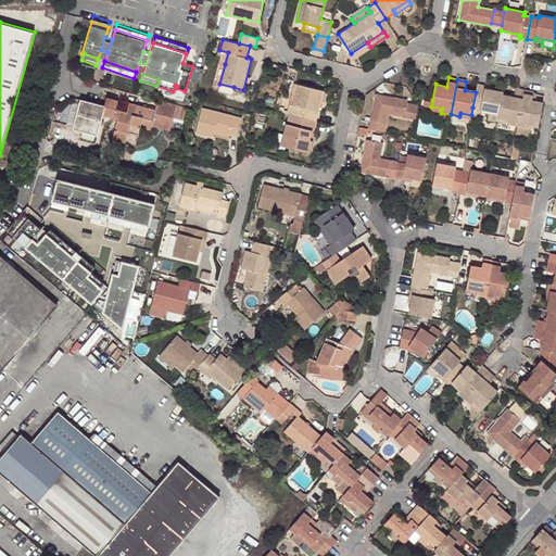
[(287,113),(289,114),(316,121),(320,100),(316,99),(319,89),(299,84),(293,104),(290,104),(287,113)]
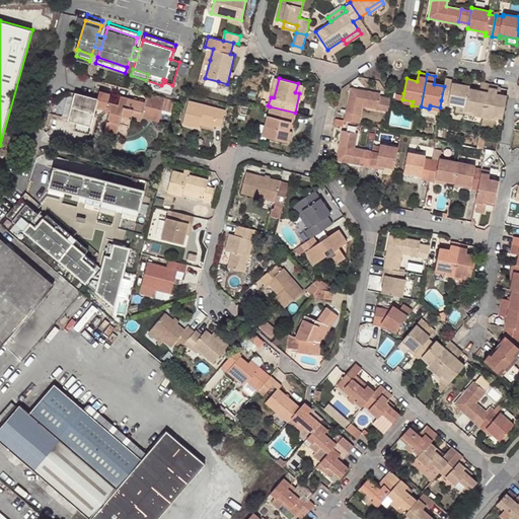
[(456,105),(465,107),(469,88),(469,86),(459,84),(452,82),(453,80),(445,79),(444,86),(441,100),(448,101),(448,103),(456,105)]
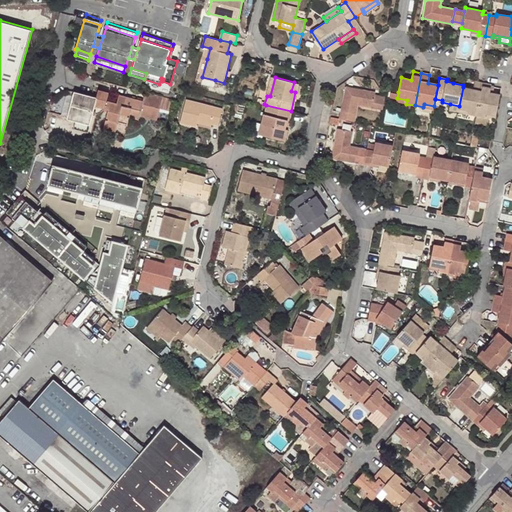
[(473,89),(463,87),(459,106),(459,108),(469,111),(468,114),(477,115),(483,83),(475,82),(473,89)]
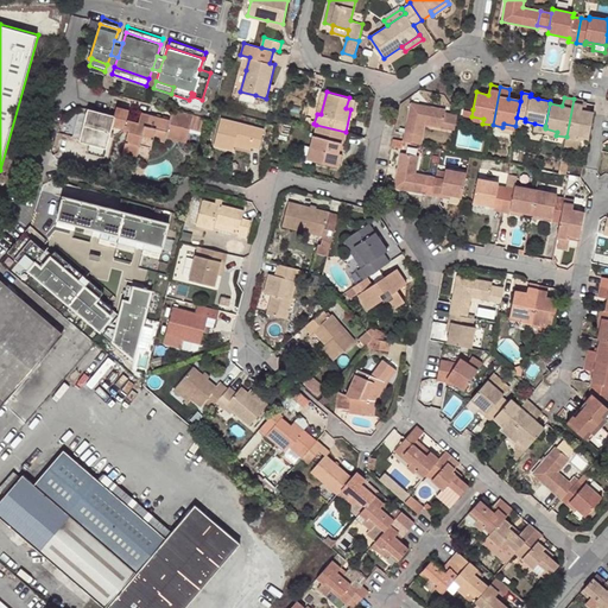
[(594,113),(586,111),(582,111),(583,102),(583,100),(574,99),(567,137),(576,139),(577,135),(589,138),(594,113)]
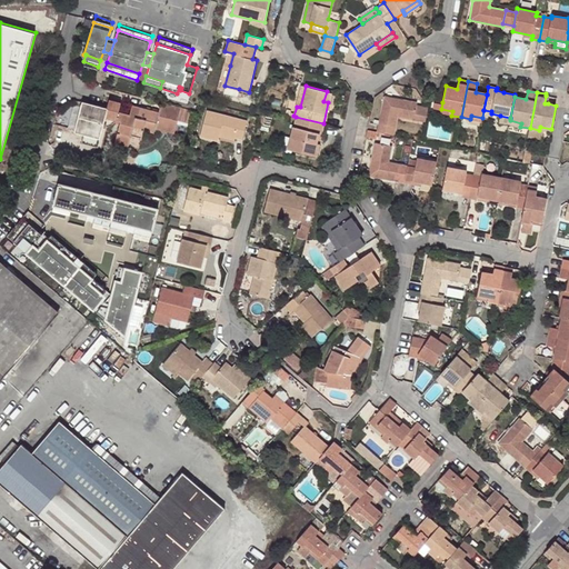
[(379,123),(378,132),(395,136),(398,117),(415,120),(417,106),(418,103),(402,100),(402,102),(399,102),(399,99),(385,97),(379,123)]
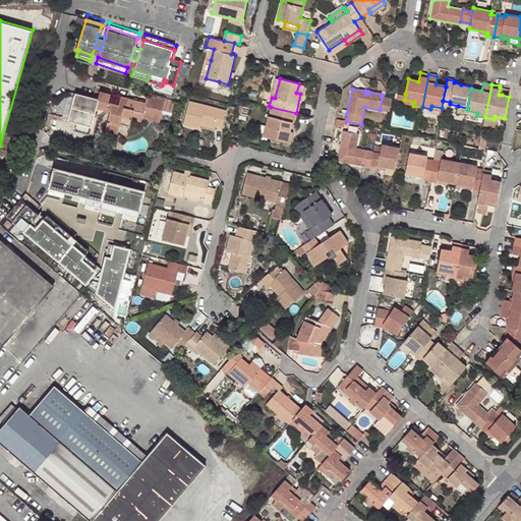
[(99,100),(93,98),(76,93),(68,121),(77,123),(92,127),(97,108),(106,110),(111,112),(110,114),(105,132),(117,135),(122,117),(141,122),(142,118),(160,122),(163,112),(166,100),(149,95),(146,105),(121,98),(119,106),(109,104),(111,95),(101,92),(99,100)]
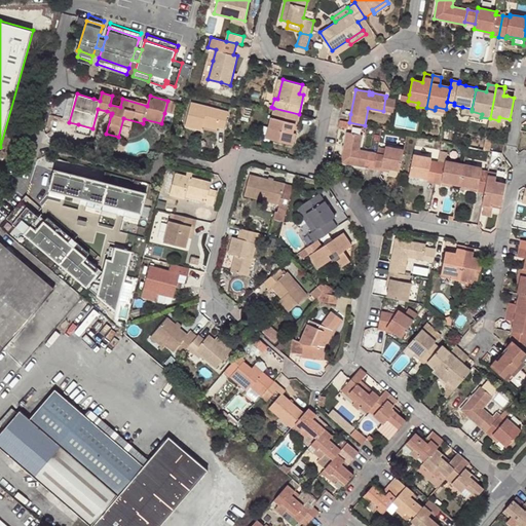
[(178,104),(167,101),(164,113),(175,115),(178,104)]
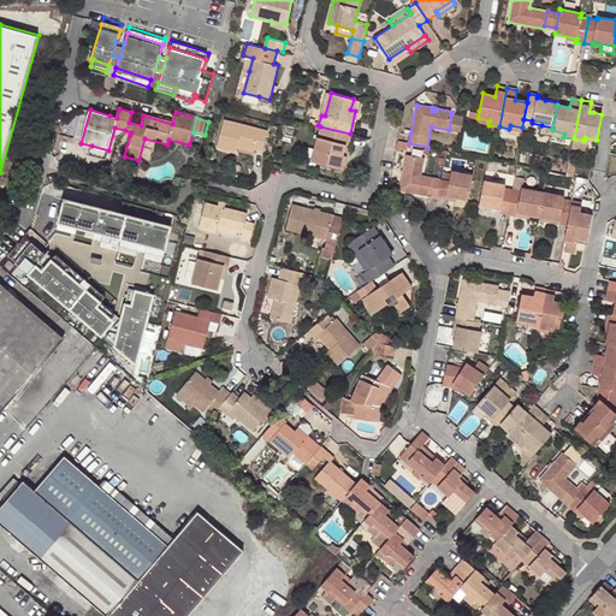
[(236,152),(237,148),(238,144),(255,149),(262,150),(267,131),(224,120),(217,147),(236,152)]
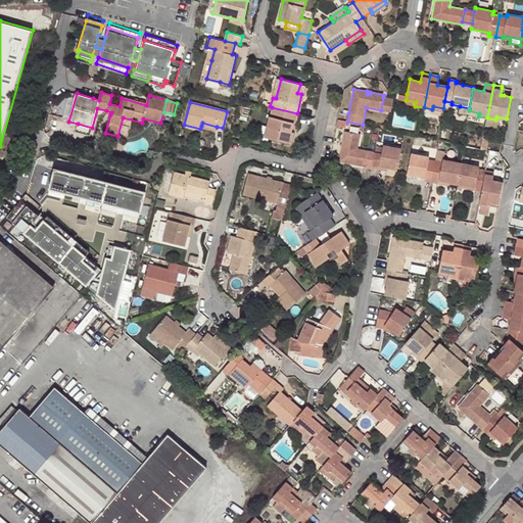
[(295,124),(298,113),(297,113),(272,107),(267,128),(270,128),(268,138),(290,144),(293,132),(290,132),(293,123),(295,124)]
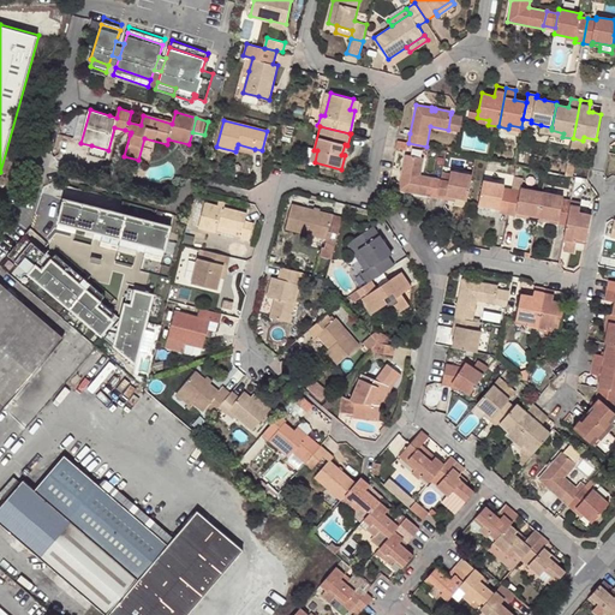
[(464,145),(488,151),(491,138),(466,132),(464,145)]
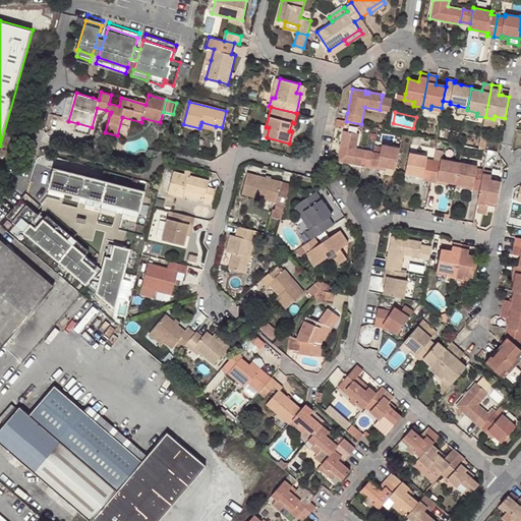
[(483,124),(483,125),(496,127),(498,120),(504,121),(505,118),(495,116),(494,119),(485,117),(483,124)]
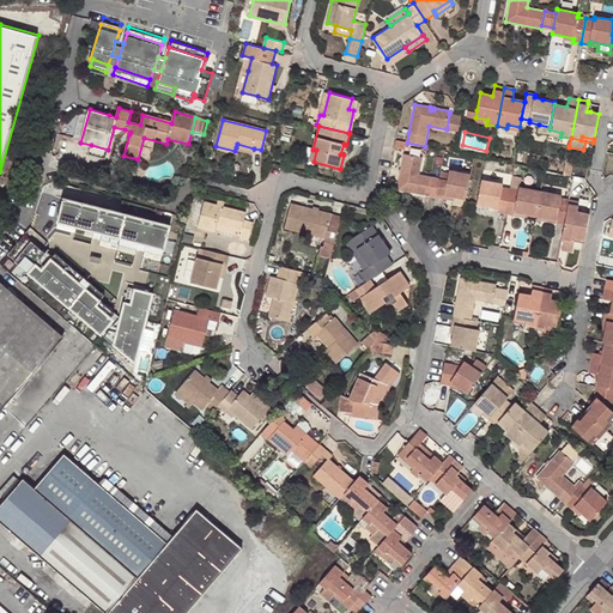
[(407,143),(396,140),(395,149),(406,150),(407,143)]
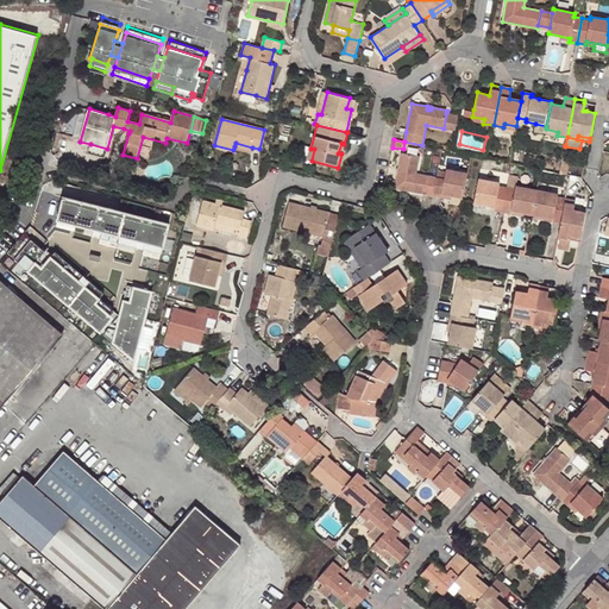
[(105,157),(107,149),(90,144),(88,152),(105,157)]
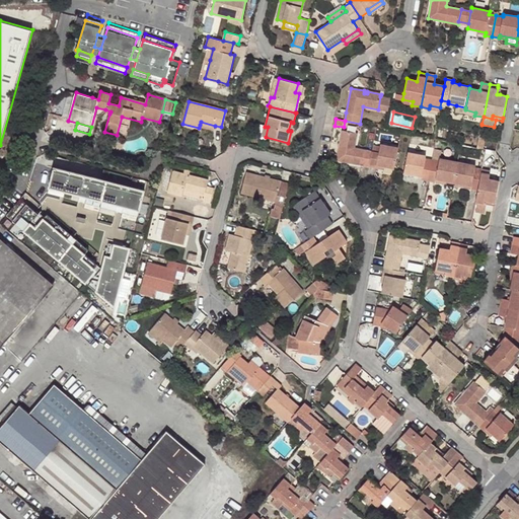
[(16,134),(26,137),(29,127),(19,124),(16,134)]
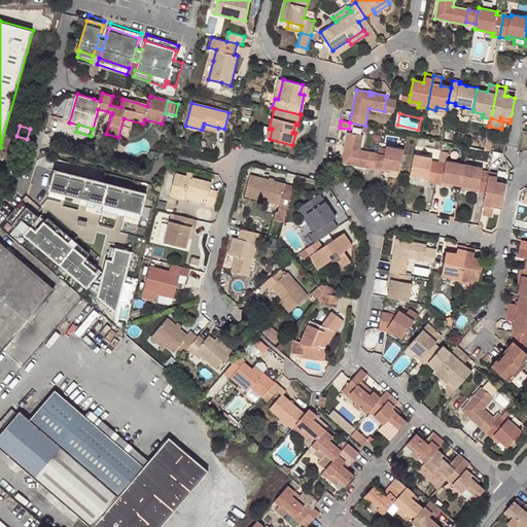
[(342,163),(366,168),(372,169),(377,153),(360,150),(363,135),(347,132),(345,146),(347,146),(346,149),(344,149),(342,163)]
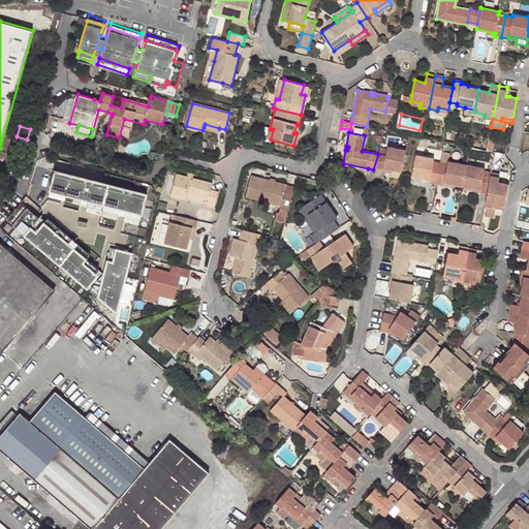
[(384,168),(392,169),(402,172),(406,151),(387,148),(387,150),(380,149),(376,169),(383,172),(384,168)]
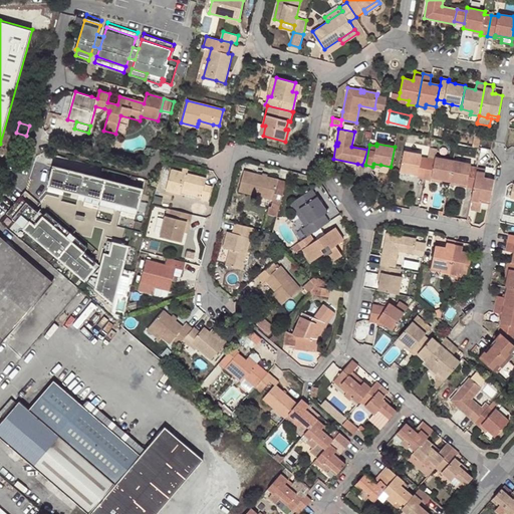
[(424,180),(428,159),(421,157),(421,155),(404,151),(400,172),(409,174),(417,176),(416,178),(424,180)]
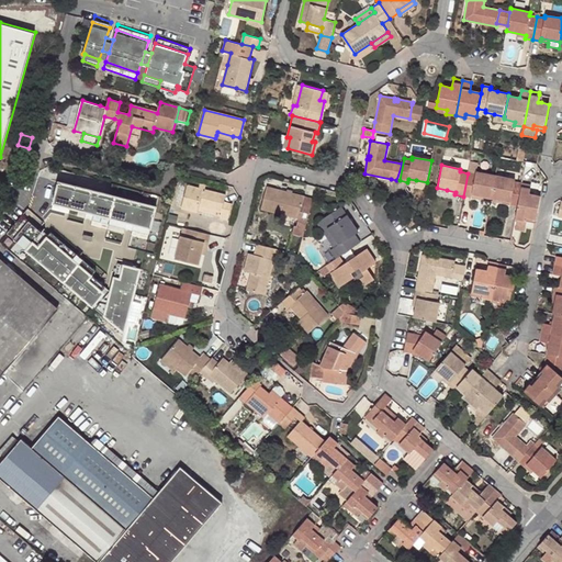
[(468,173),(463,197),(471,198),(472,195),(491,199),(495,176),(475,172),(475,175),(468,173)]
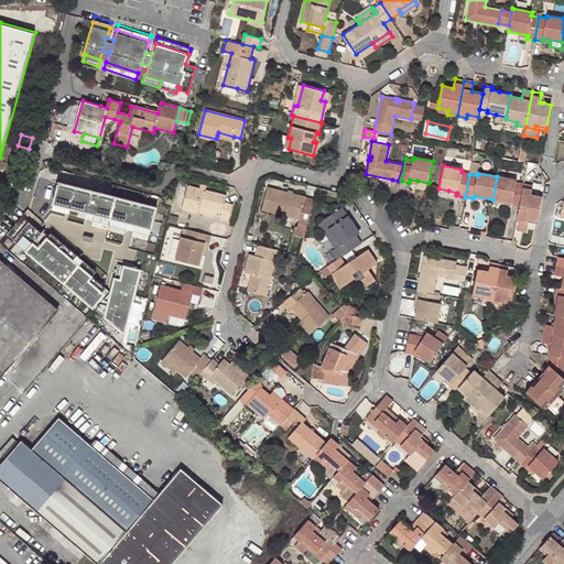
[(497,176),(492,199),(512,203),(511,206),(519,207),(523,184),(517,183),(517,181),(497,176)]
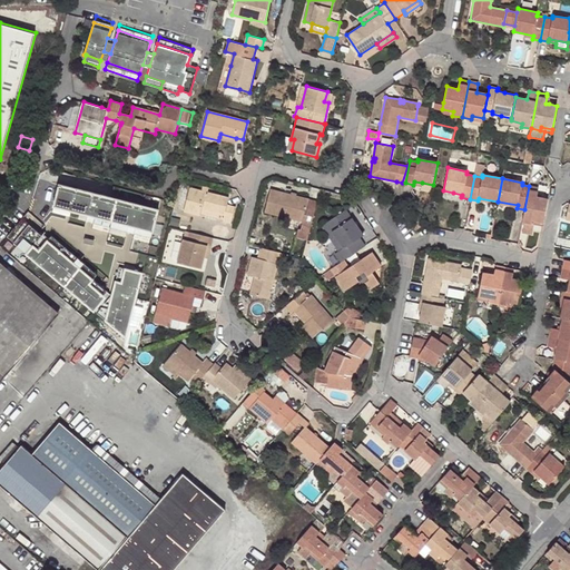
[(94,193),(60,184),(53,206),(71,210),(69,216),(78,218),(80,213),(88,215),(94,193)]
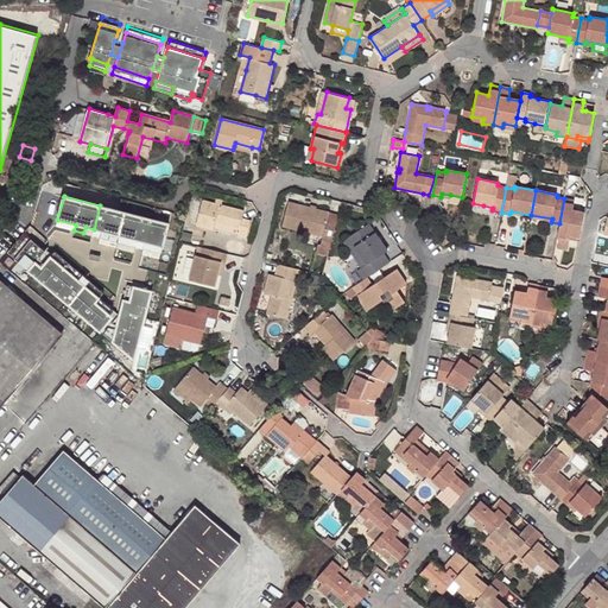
[(172,211),(122,198),(119,210),(107,208),(101,230),(109,233),(108,240),(135,247),(144,217),(151,220),(143,248),(162,253),(172,211)]
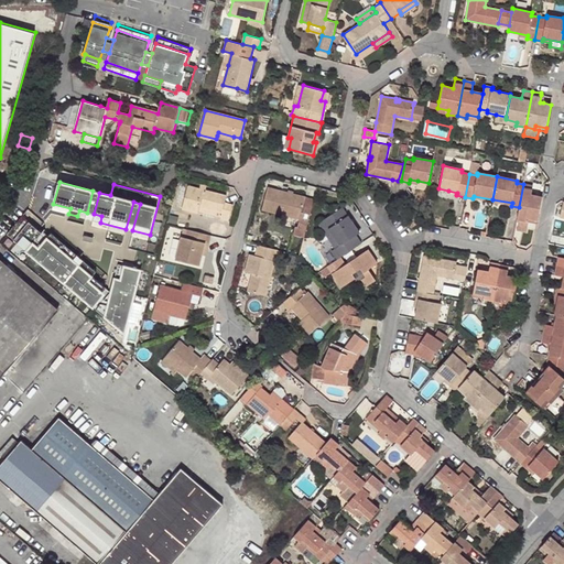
[(519,207),(517,220),(519,220),(525,223),(527,219),(538,220),(542,197),(531,195),(533,186),(523,184),(519,207)]
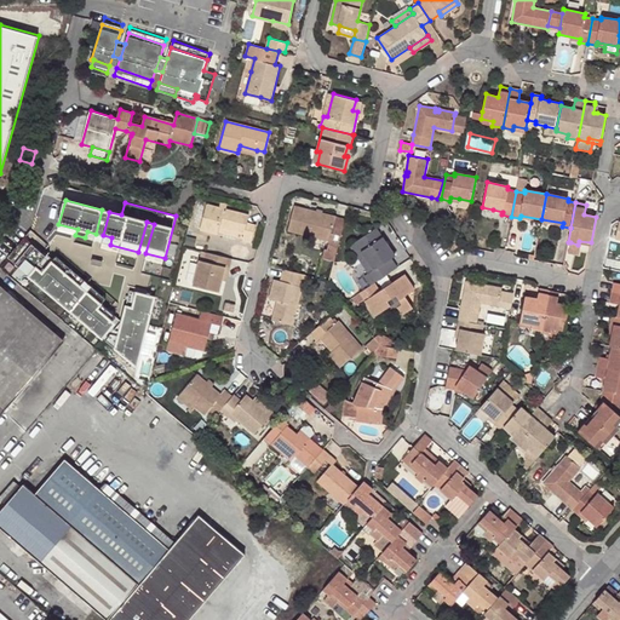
[(244,231),(242,237),(241,240),(251,242),(256,224),(247,223),(250,216),(227,210),(219,207),(207,205),(200,230),(218,234),(219,231),(220,225),(244,231)]
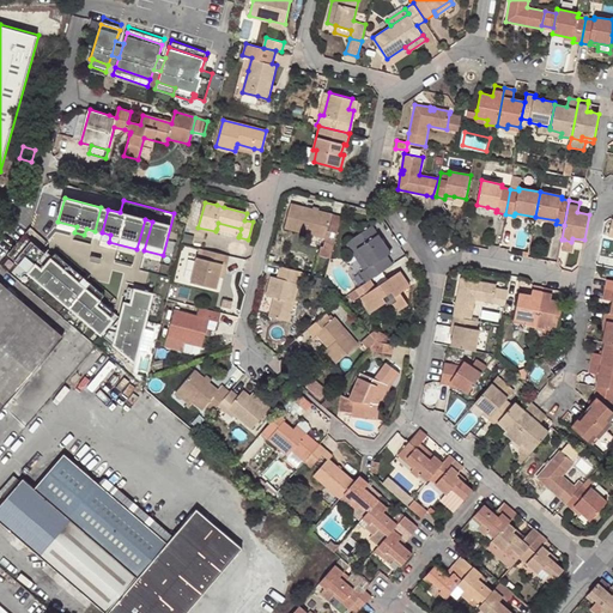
[(284,228),(305,232),(325,238),(323,247),(333,249),(340,219),(331,217),(332,213),(291,202),(284,228)]
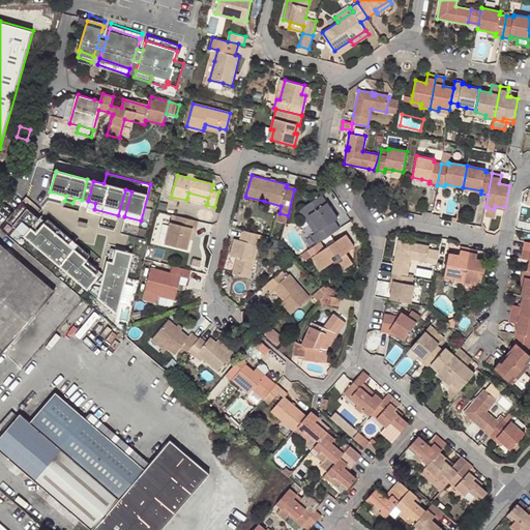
[(93,181),(87,179),(82,200),(75,198),(72,203),(94,209),(95,203),(88,201),(93,181)]
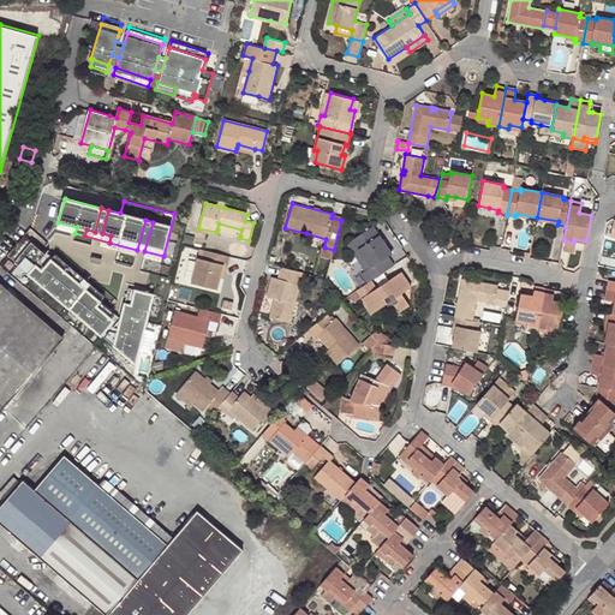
[(153,222),(145,220),(137,250),(144,251),(153,222)]
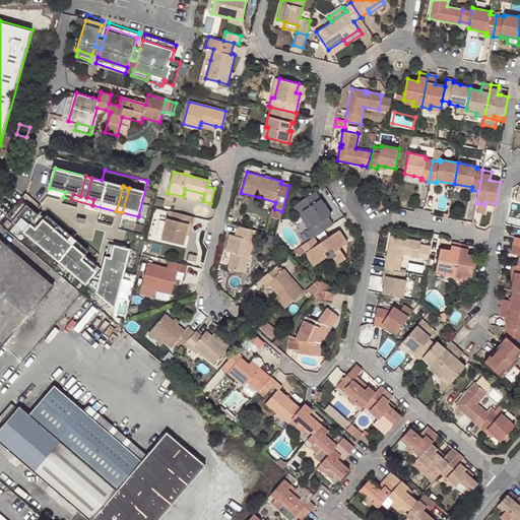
[(65,192),(49,188),(48,193),(63,197),(65,192)]
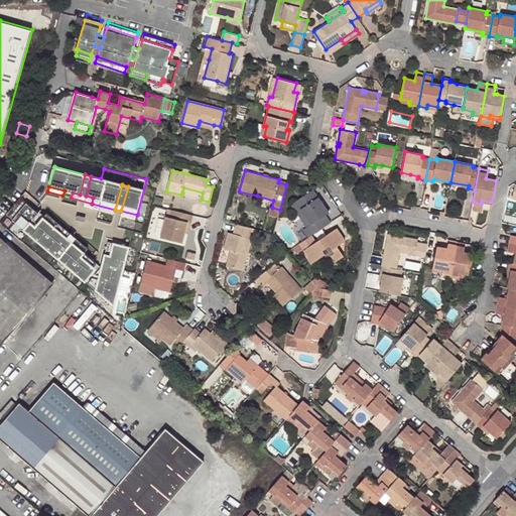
[(203,192),(183,187),(182,192),(202,198),(203,192)]
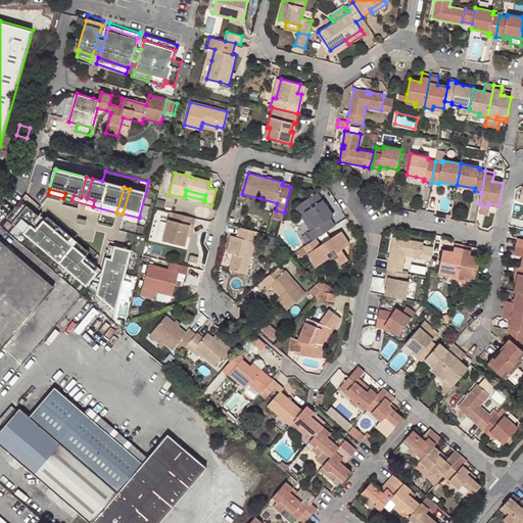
[(307,232),(313,240),(317,238),(335,225),(330,217),(333,215),(317,191),(300,203),(316,226),(312,229),(307,232)]
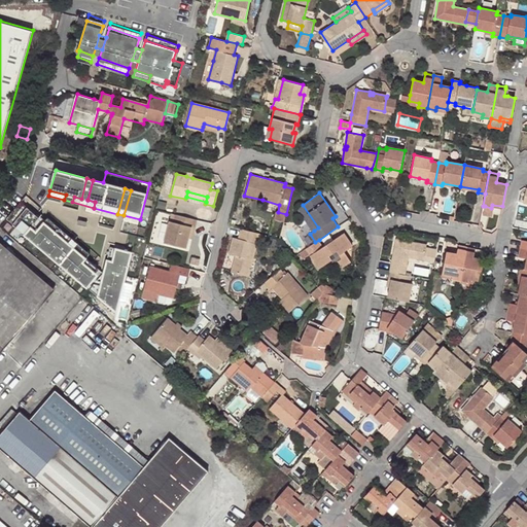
[(384,214),(394,208),(387,198),(378,205),(384,214)]
